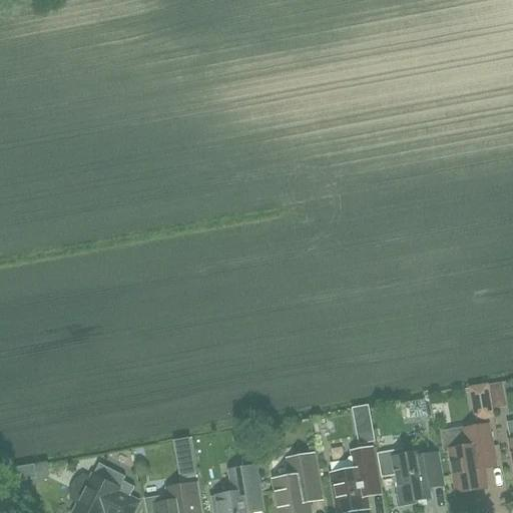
[(494,419),(492,407),(472,411),(475,422),(494,419)]
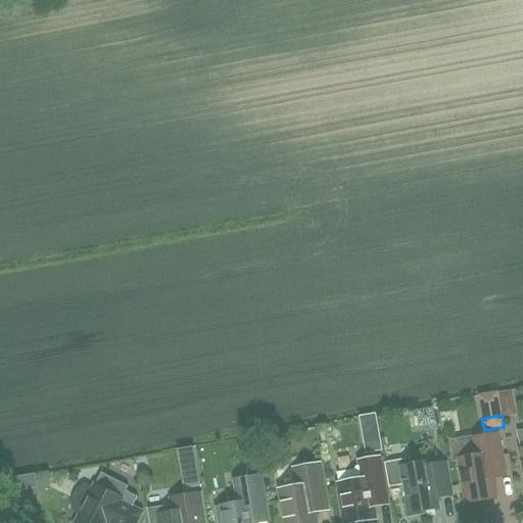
[(474,437),(452,441),(455,463),(460,462),(467,504),(496,498),(493,479),(506,477),(503,458),(498,433),(474,437)]
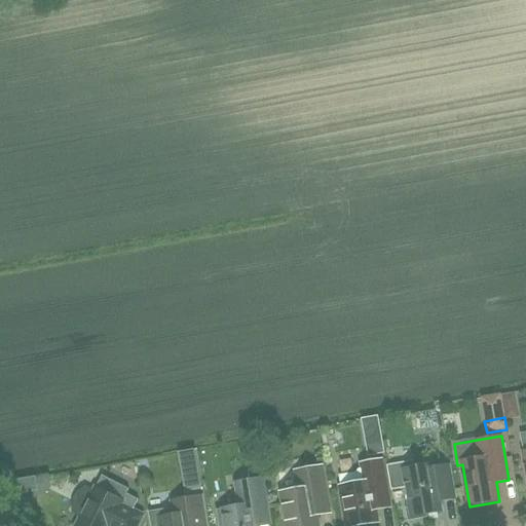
[(363,471),(339,475),(347,525),(354,525),(378,522),(376,511),(390,508),(382,460),(362,463),(363,471)]
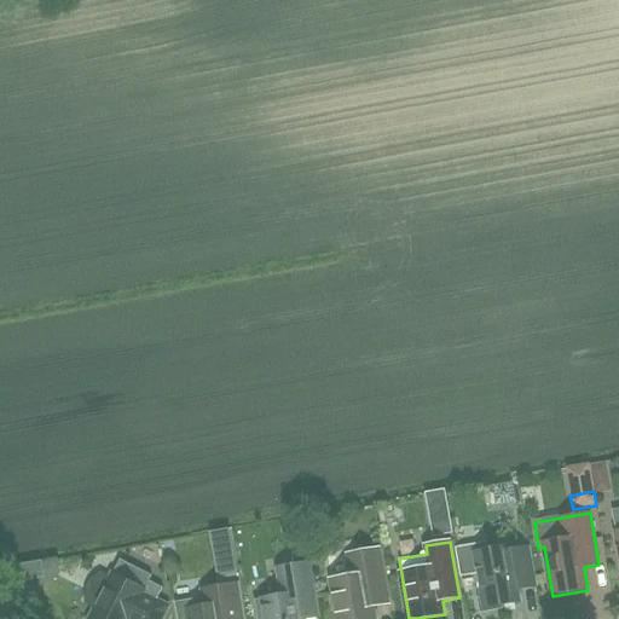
[(486,550),(474,553),(482,597),(478,599),(480,613),(503,608),(503,605),(520,601),(519,591),(536,588),(528,548),(512,550),(510,547),(486,550)]
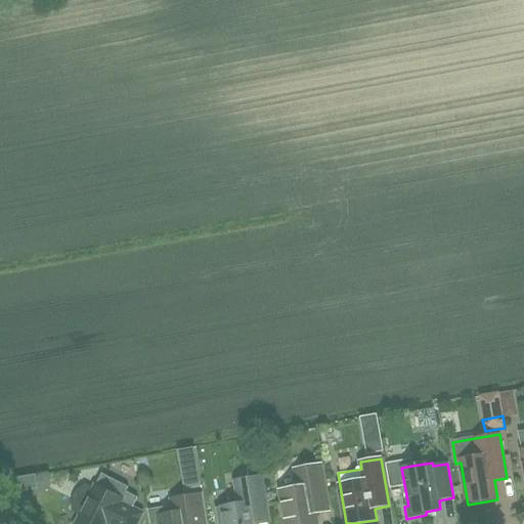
[(299,487),(281,490),(287,523),(316,523),(315,515),(328,512),(319,465),(296,470),(299,487)]
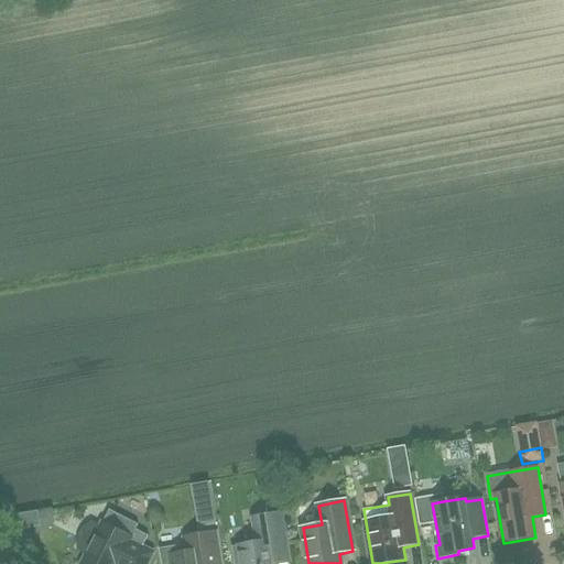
[(147,563),(152,553),(142,548),(148,535),(136,529),(138,524),(110,510),(104,523),(101,528),(91,522),(88,524),(86,527),(83,531),(80,535),(79,539),(78,544),(78,550),(87,554),(82,563),(147,563)]
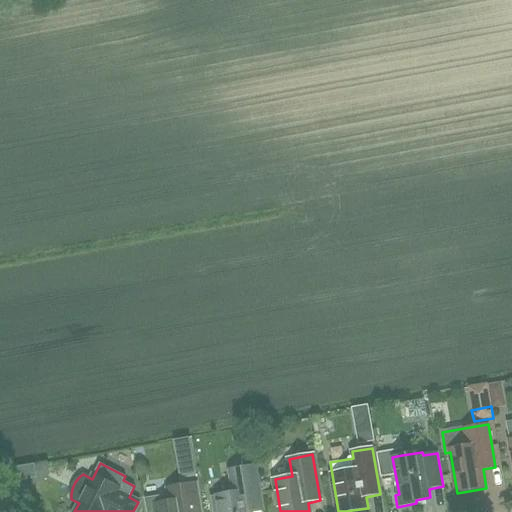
[(259,511),(264,511),(256,465),(229,470),(233,492),(210,496),(212,511),(259,511)]
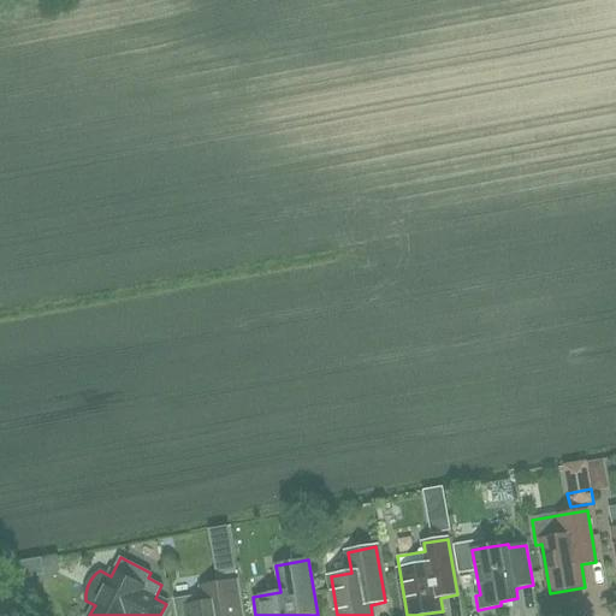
[(241,615),(241,612),(236,581),(202,587),(203,596),(173,600),(176,615),(241,615)]
